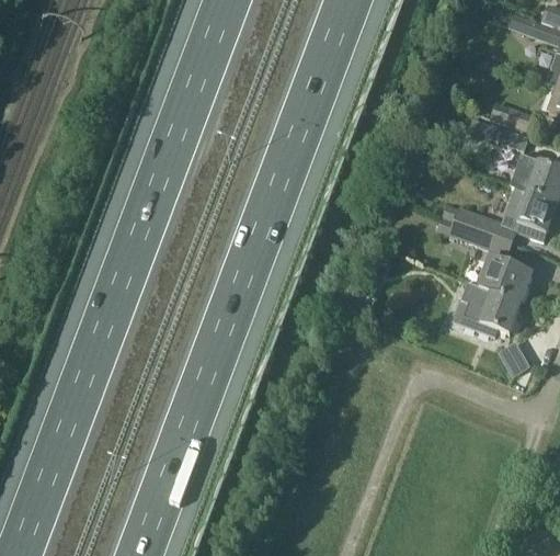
[(559,9),(547,4),(541,19),(559,24),(559,9)]
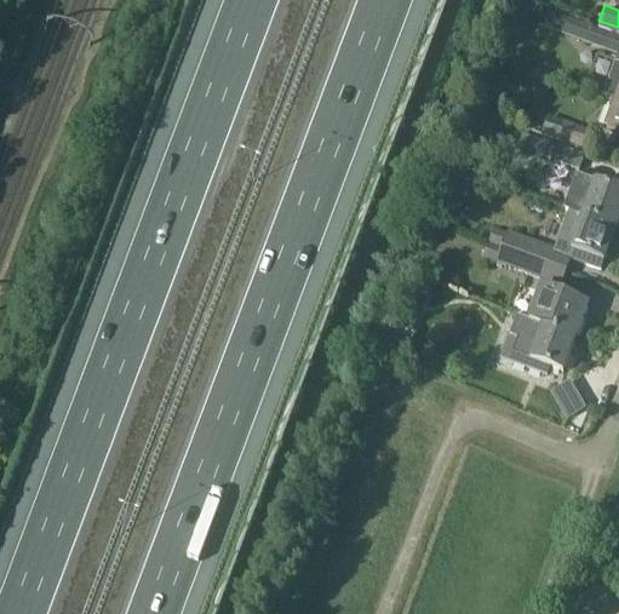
[(618,34),(591,24),(586,39),(618,51),(618,34)]
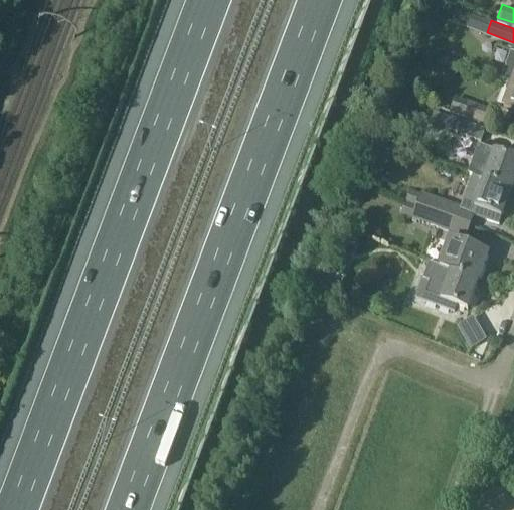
[(500,75),(512,80),(513,80),(513,48),(509,47),(503,63),(504,63),(500,75)]
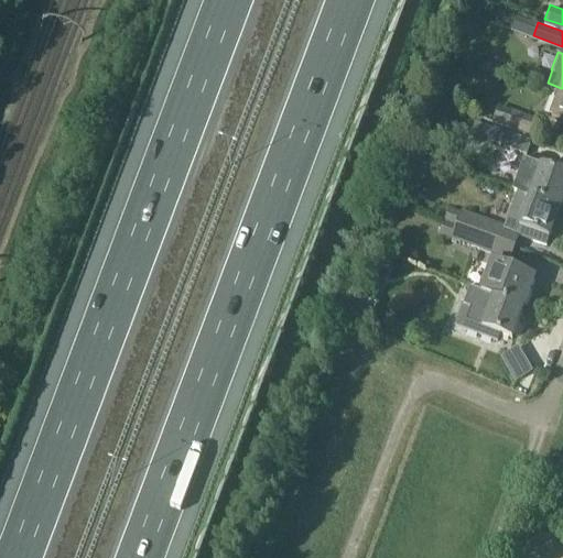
[(551,117),(562,120),(562,88),(561,88),(551,117)]
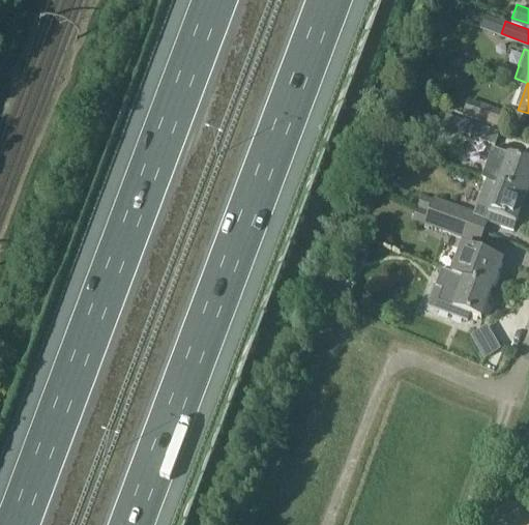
[(466,96),(461,110),(471,113),(497,122),(502,109),(476,99),(466,96)]
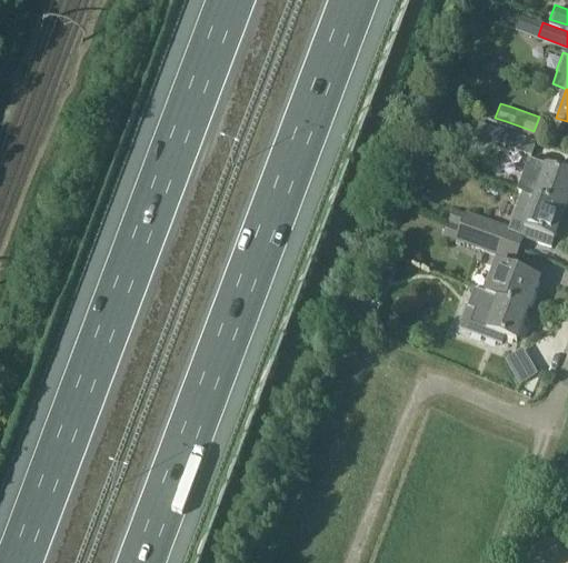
[(478,119),(474,133),(530,153),(530,152),(529,151),(534,140),(535,141),(536,140),(478,119)]
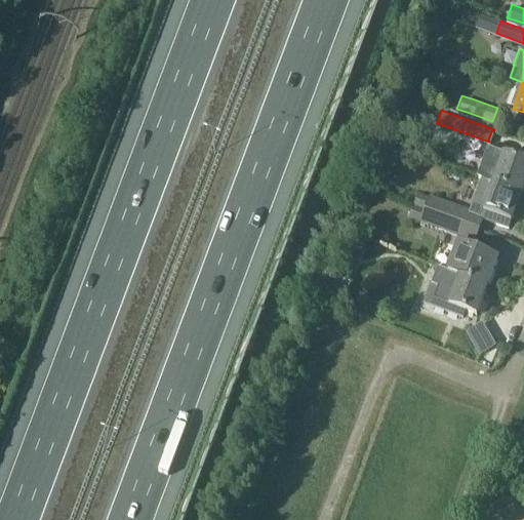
[(523,182),(523,159),(504,152),(493,180),(521,190),(523,182)]
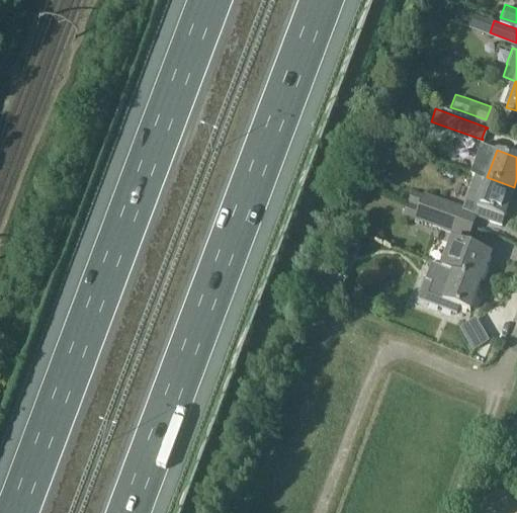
[(475,173),(461,207),(475,212),(501,223),(503,220),(514,187),(487,177),(487,178),(475,173)]
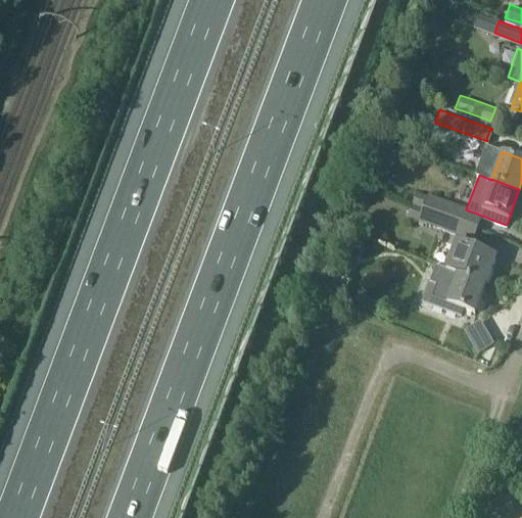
[(428,194),(424,204),(423,206),(457,220),(462,207),(428,194)]
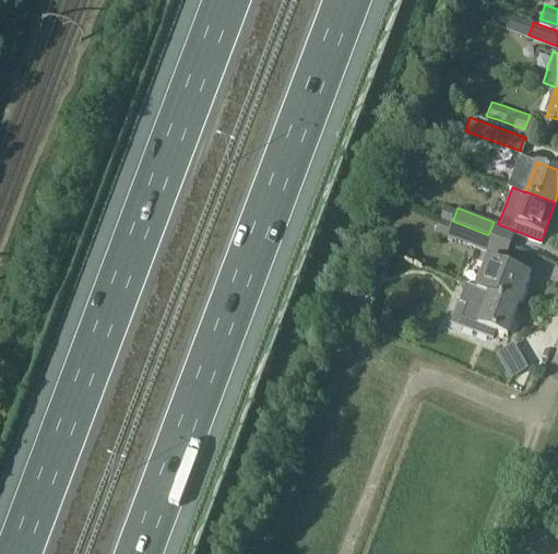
[(440,213),(434,228),(484,247),(488,235),(452,221),(453,219),(440,213)]
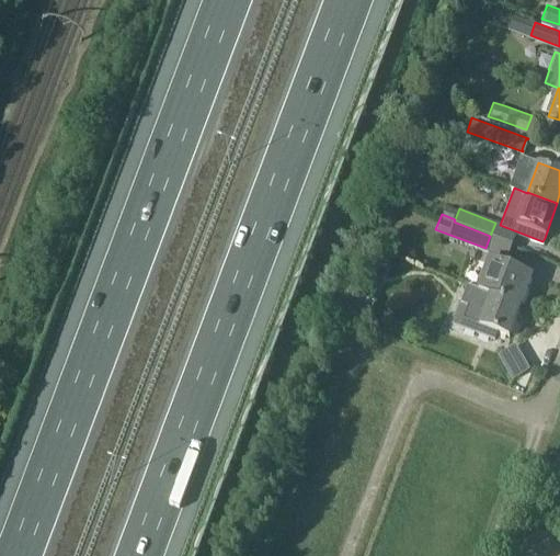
[(489,258),(478,287),(521,304),(532,273),(489,258)]
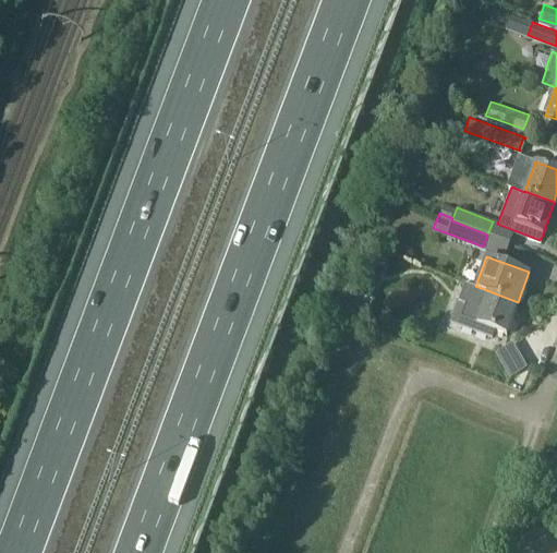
[(458,300),(464,302),(457,322),(492,335),(494,328),(507,333),(518,302),(475,286),(464,281),(458,300)]
